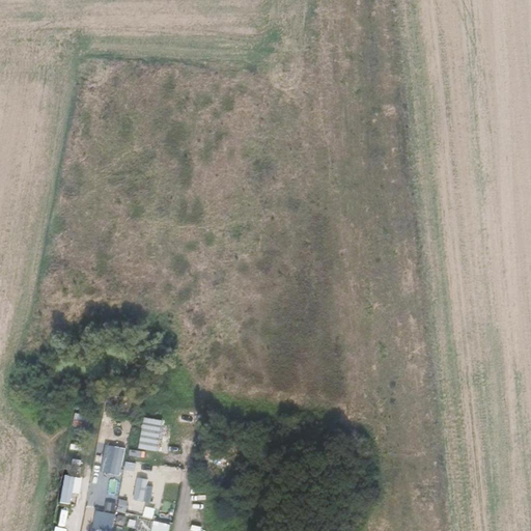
[(161,432),(167,434),(169,424),(144,419),(138,450),(157,453),(161,432)]
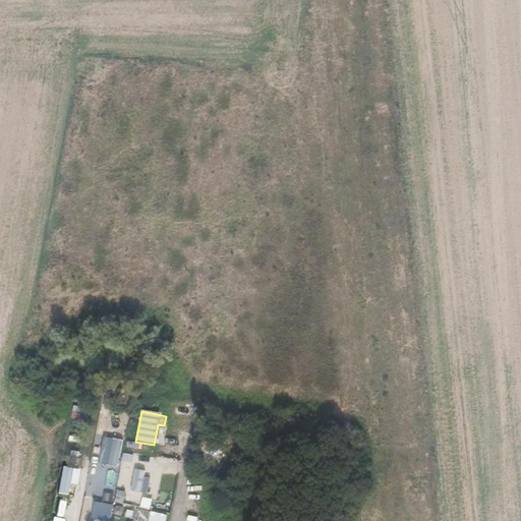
[(111,431),(112,431),(115,415),(101,413),(97,438),(110,440),(111,431)]
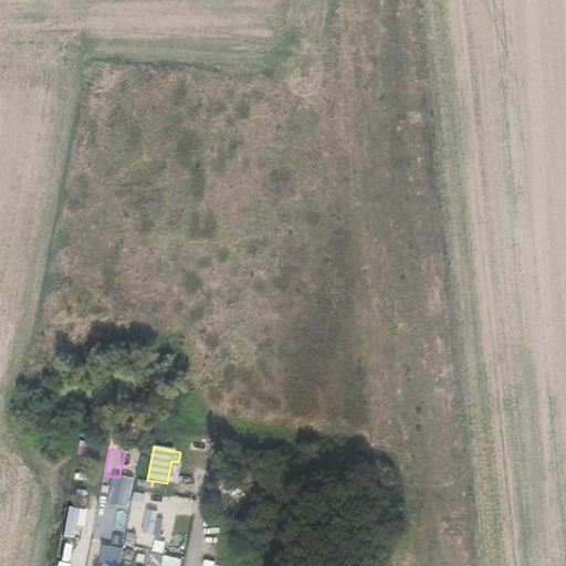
[(123,478),(116,505),(128,507),(134,480),(123,478)]
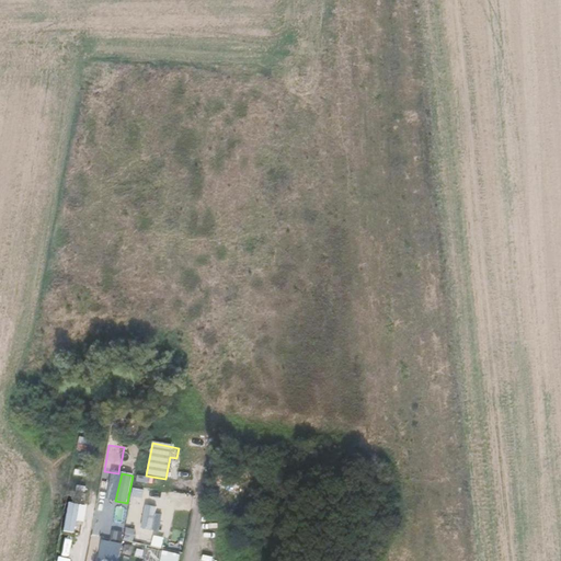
[(145,488),(159,490),(161,481),(147,479),(145,488)]
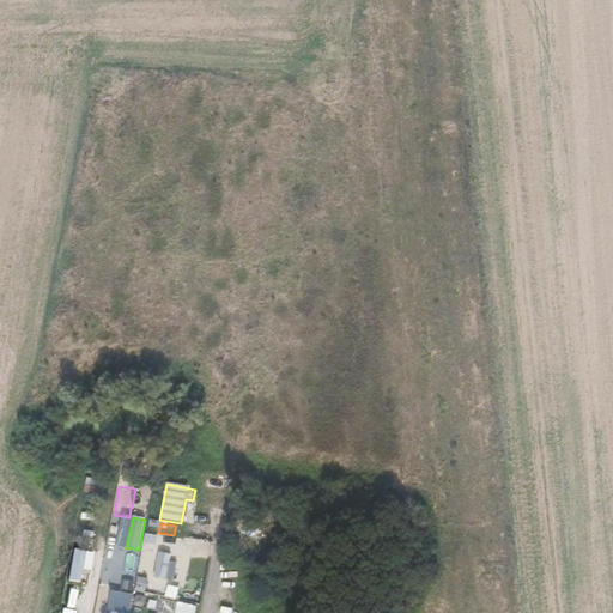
[(79,583),(80,570),(90,571),(91,553),(72,551),(68,582),(79,583)]
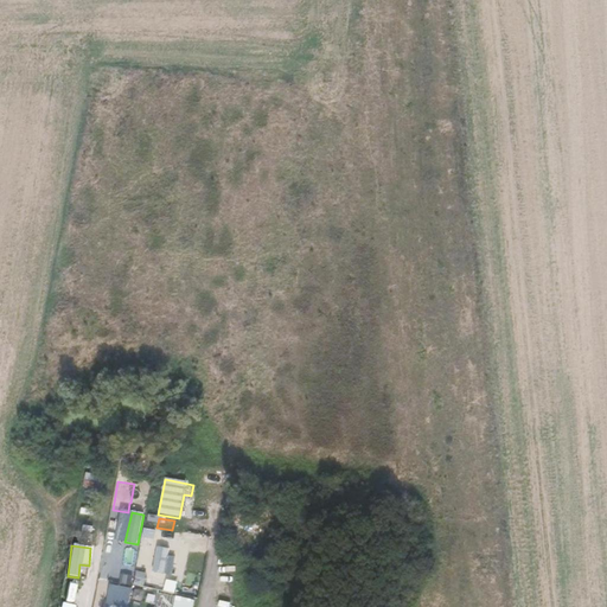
[(122,575),(120,587),(132,589),(134,577),(122,575)]
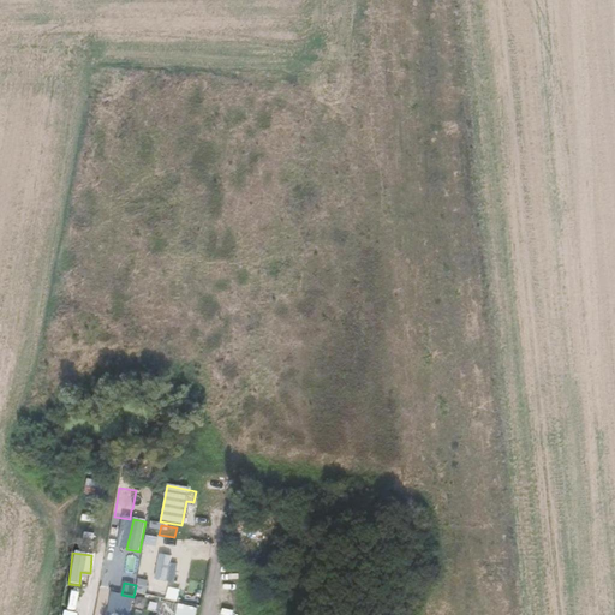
[(107,614),(113,614),(129,614),(132,597),(111,593),(107,614)]
